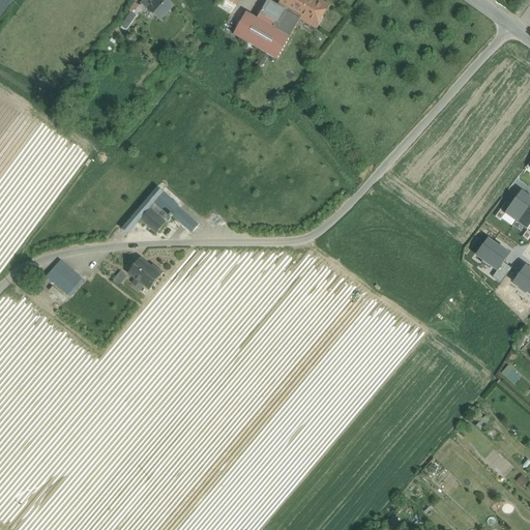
[(167,0),(143,0),(141,4),(144,6),(160,21),(174,6),(167,0)]
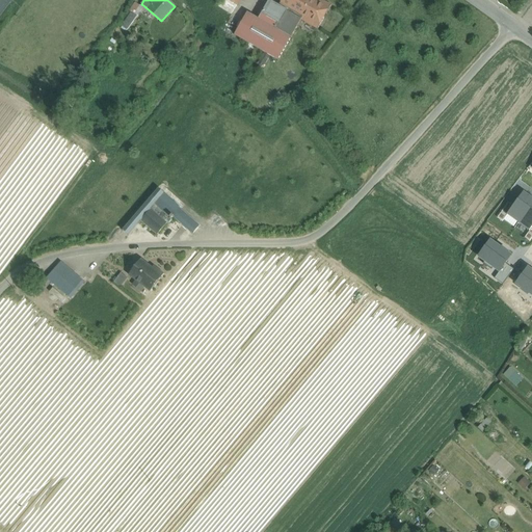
[(282,0),(280,6),(278,6),(301,20),(316,28),(329,6),(318,0),(282,0)]
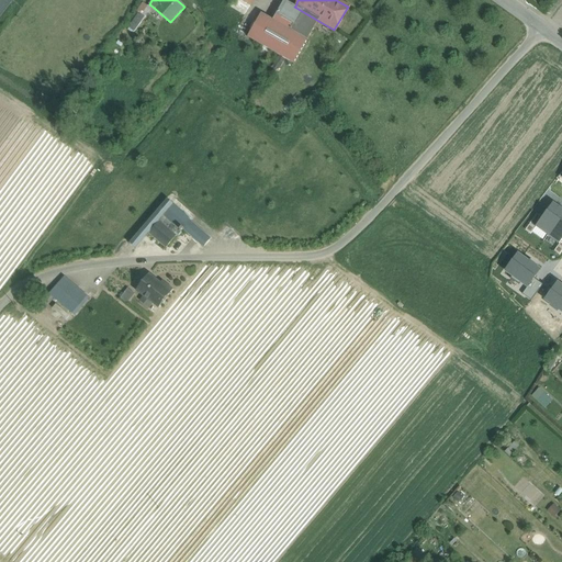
[(318,21),(294,7),(295,7),(288,2),(279,17),(294,25),(291,31),(307,40),(318,21)]
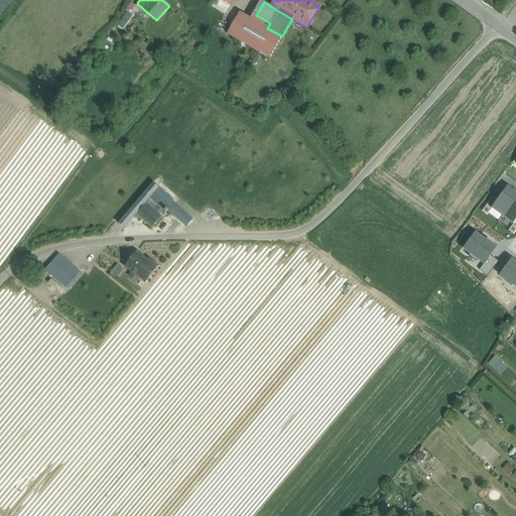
[(135,6),(131,3),(125,11),(128,13),(133,16),(140,6),(137,4),(135,6)]
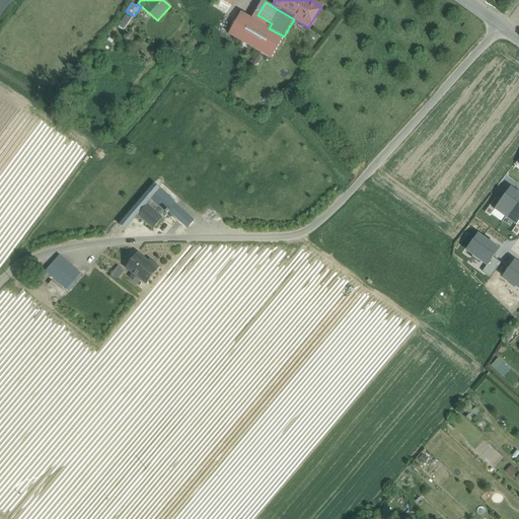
[(253,19),(241,12),(229,34),(272,59),(284,36),(269,28),(272,23),(257,15),(255,14),(253,19)]
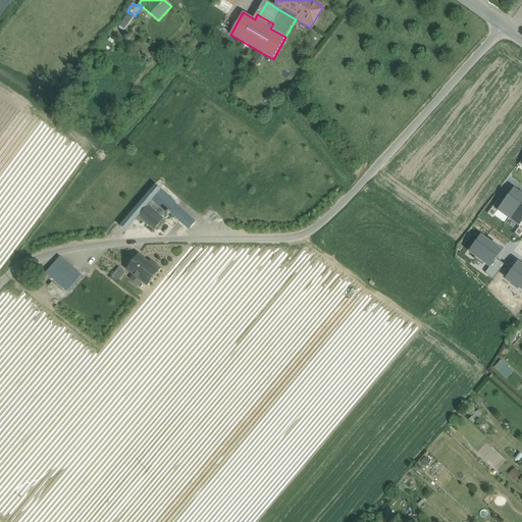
[(129,13),(115,33),(120,37),(135,16),(129,13)]
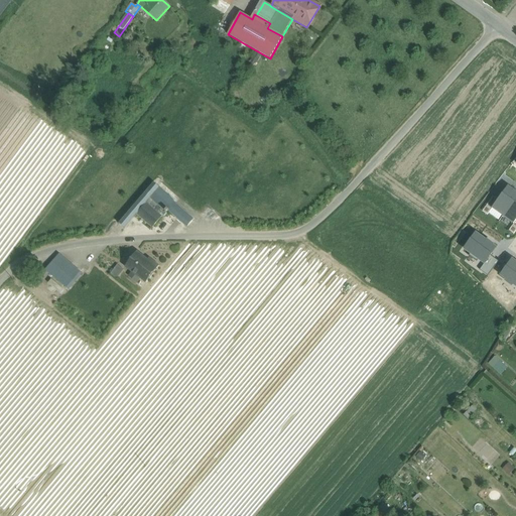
[(257,51),(251,62),(255,66),(262,54),(257,51)]
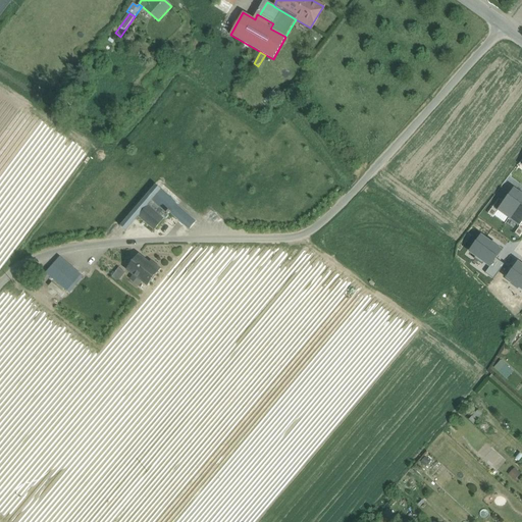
[(161,190),(155,185),(120,226),(126,231),(138,217),(148,205),(152,201),(161,190)]
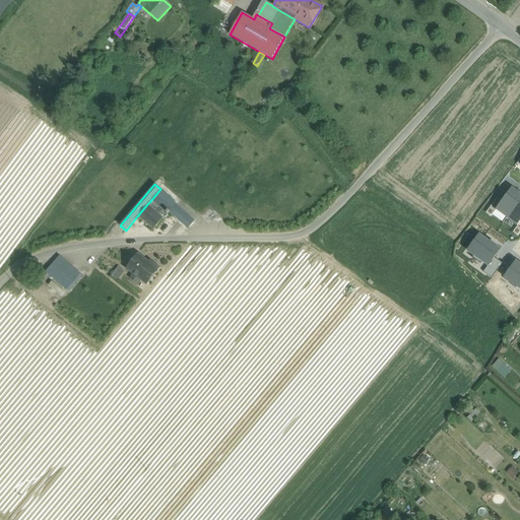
[(496,209),(507,217),(519,199),(519,193),(512,188),(502,202),(496,209)]
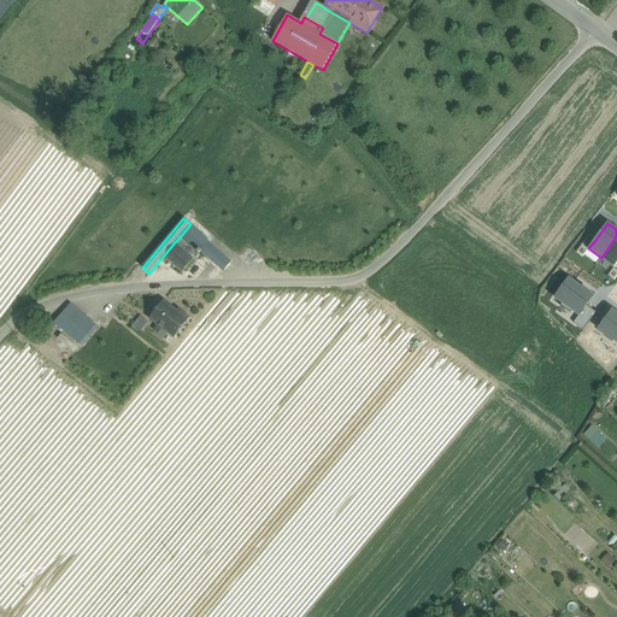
[(209,240),(191,224),(180,238),(197,253),(198,252),(199,254),(200,252),(223,272),(233,262),(207,240),(209,240)]
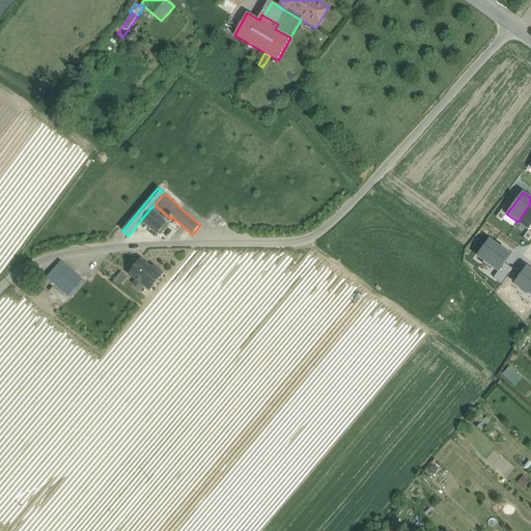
[(502,221),(506,214),(512,206),(507,202),(497,218),(502,221)]
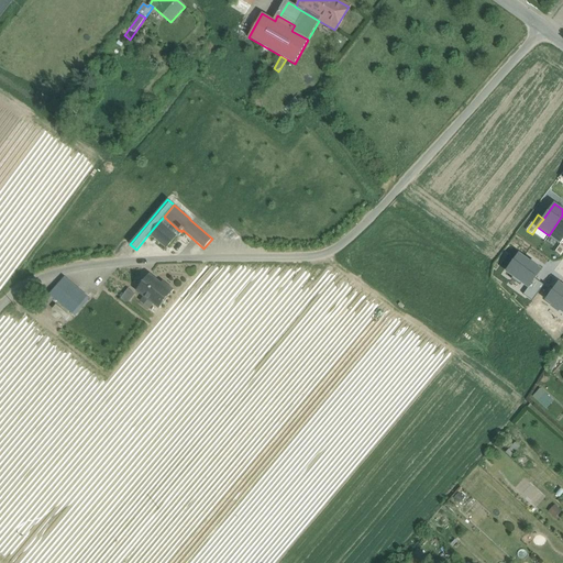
[(562,216),(549,235),(561,244),(562,240),(562,216)]
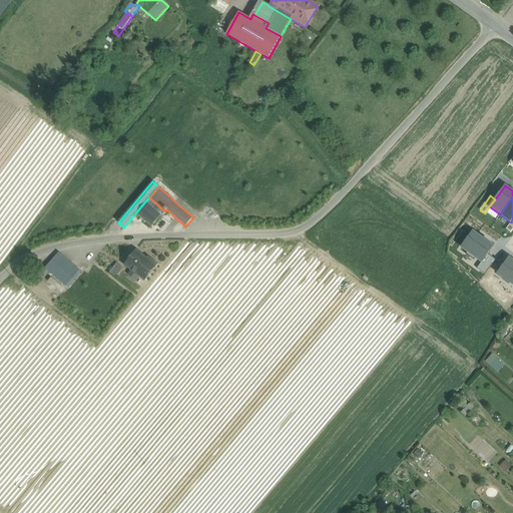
[(145,201),(135,213),(151,226),(161,214),(145,201)]
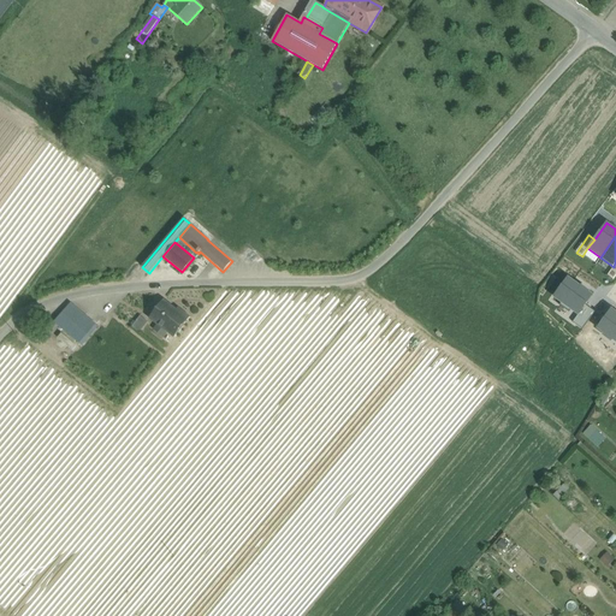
[(592,296),(568,279),(554,298),(578,315),(586,306),(592,296)]
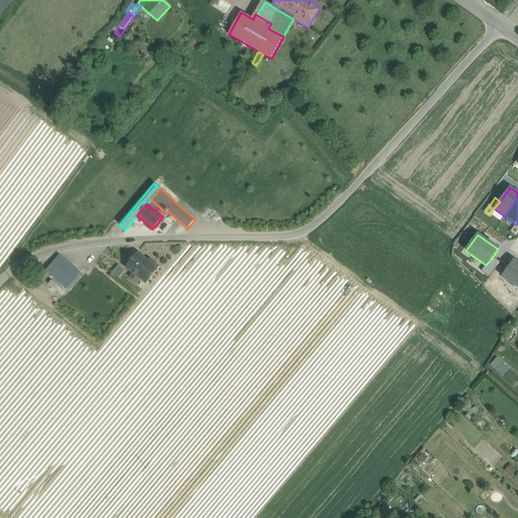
[(151,265),(137,254),(125,268),(146,284),(158,268),(152,263),(151,265)]
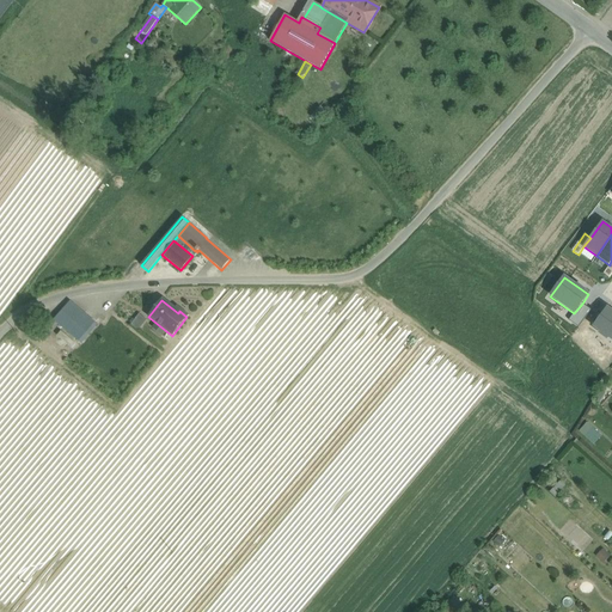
[(71,301),(54,322),(78,342),(95,323),(71,301)]
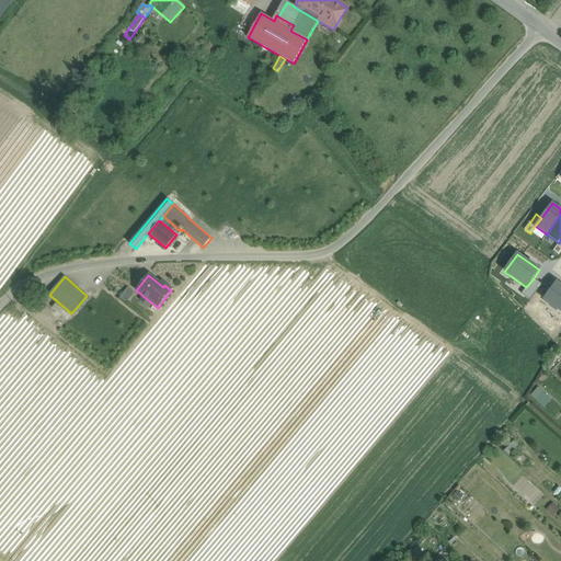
[(541,284),(534,278),(526,287),(522,294),(530,300),(541,284)]
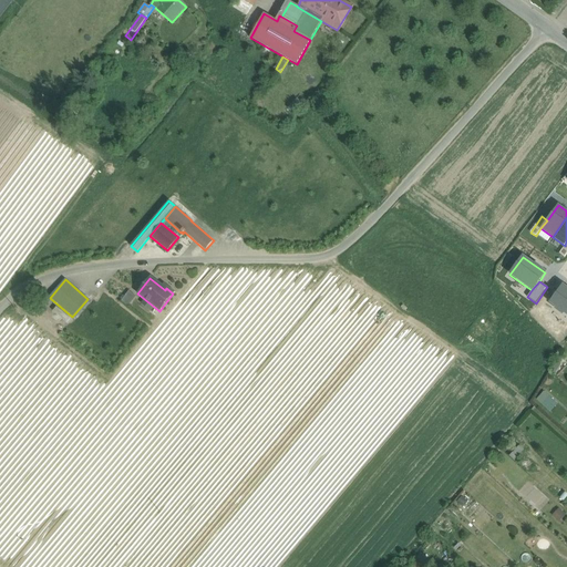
[(566,288),(563,286),(550,303),(566,315),(566,288)]
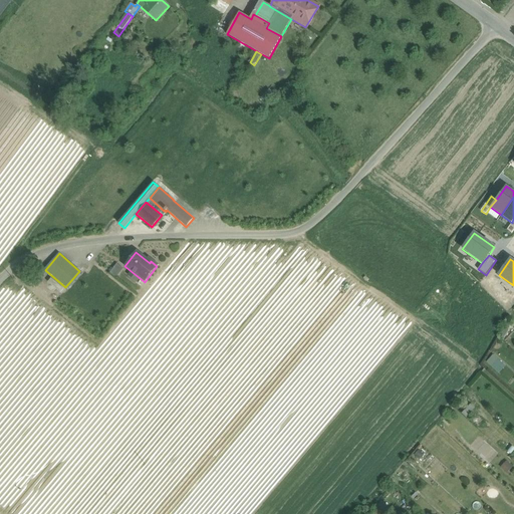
[(121,269),(115,265),(108,274),(115,278),(121,269)]
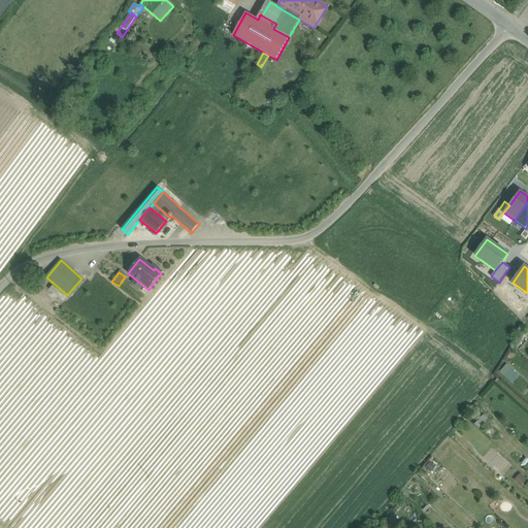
[(513,383),(520,374),(506,363),(499,371),(513,383)]
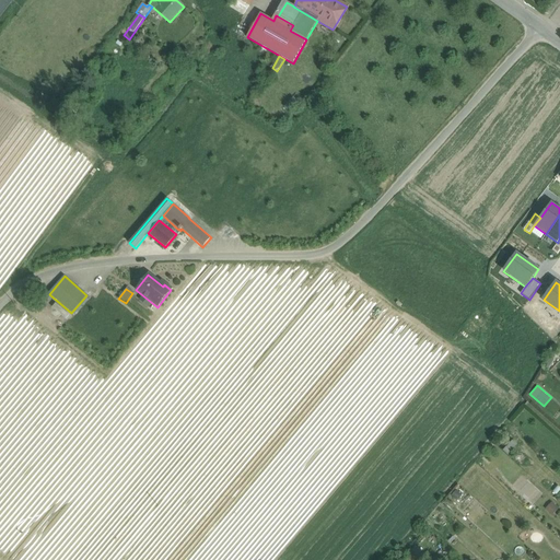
[(514,441),(505,451),(509,454),(517,444),(514,441)]
